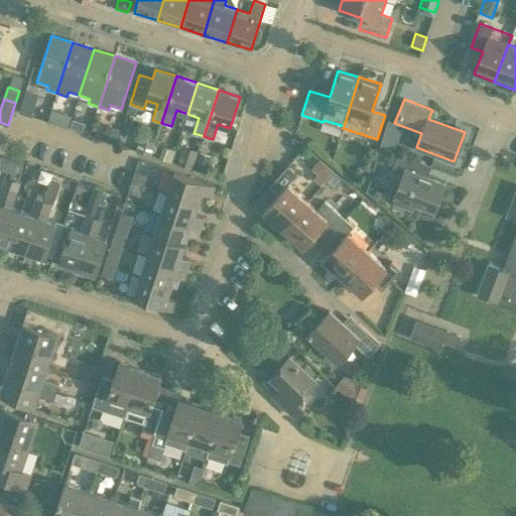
[(34,105),(23,102),(19,113),(31,117),(34,105)]
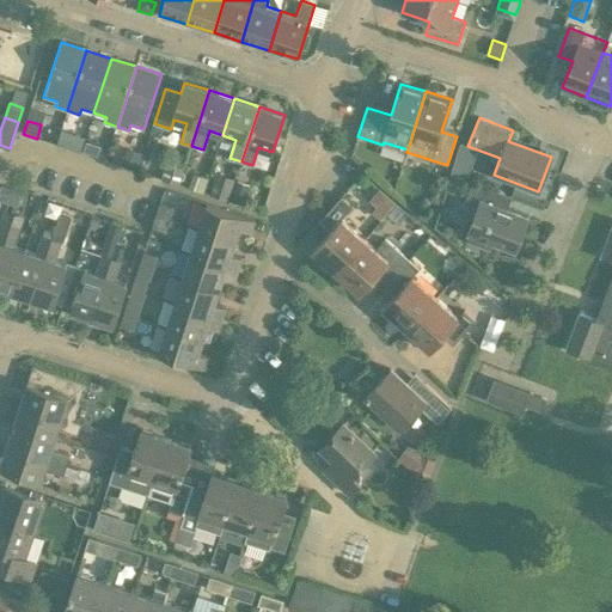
[(71,134),(66,147),(83,153),(86,139),(71,134)]
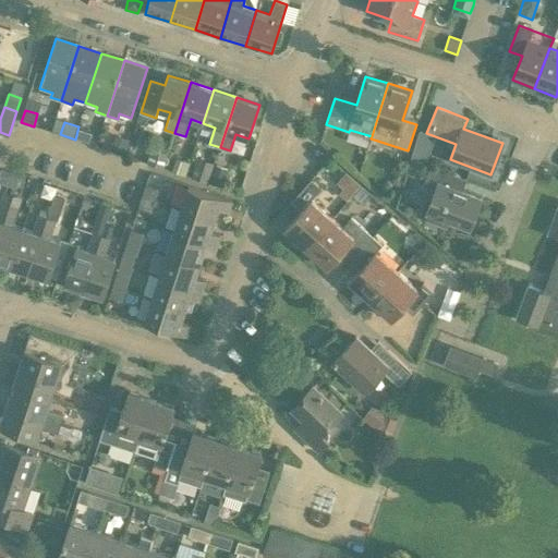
[(81,131),(77,140),(88,144),(92,134),(81,131)]
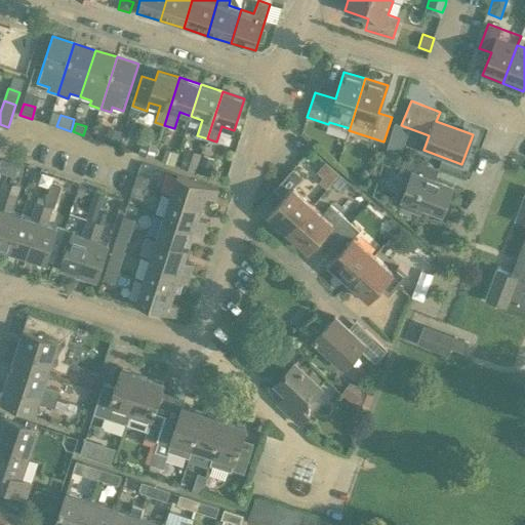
[(107,142),(119,146),(123,134),(110,130),(107,142)]
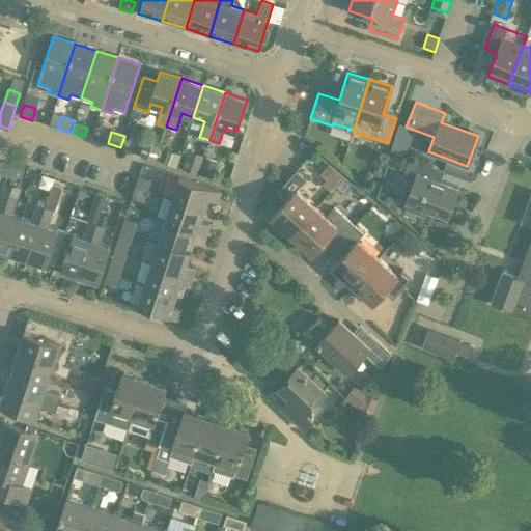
[(145,141),(140,155),(145,157),(155,160),(160,146),(145,141)]
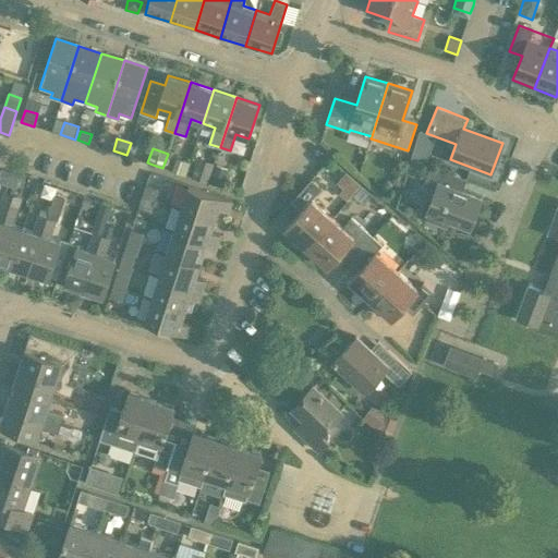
[(177,159),(173,171),(185,176),(190,164),(177,159)]
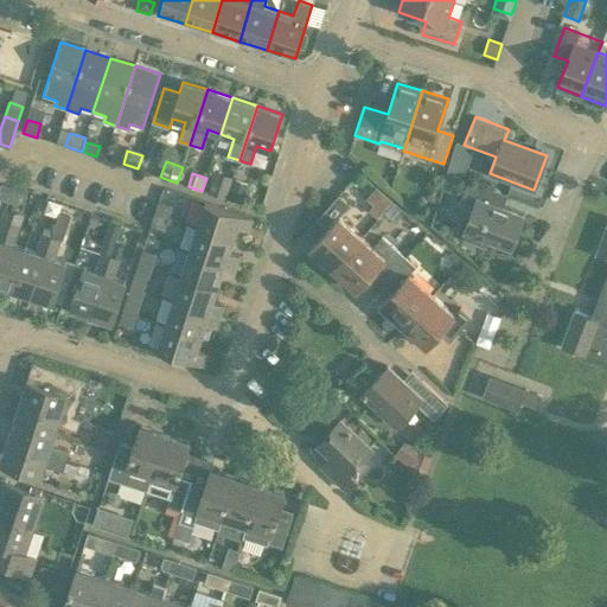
[(442,190),(452,193),(457,177),(447,173),(442,190)]
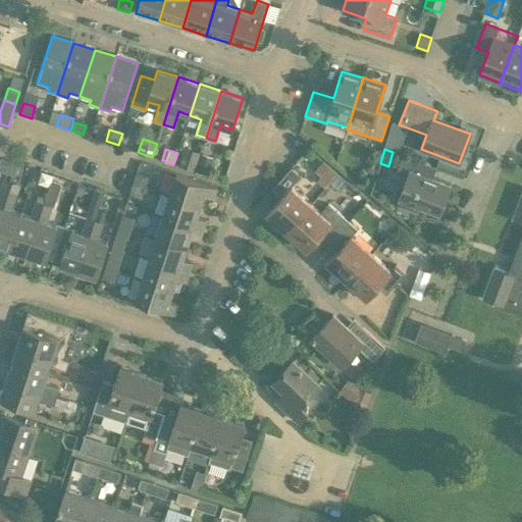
[(181,167),(195,171),(200,156),(187,151),(181,167)]
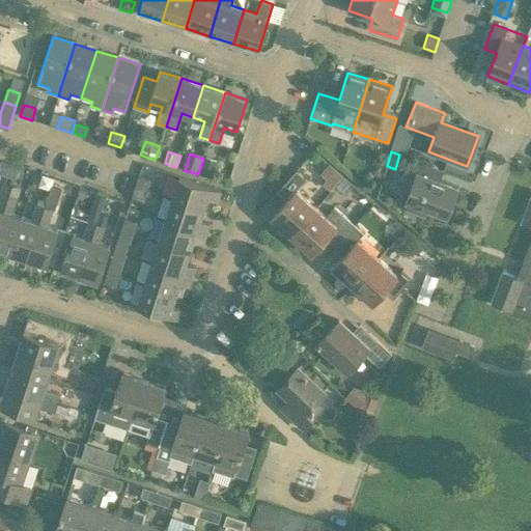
[(447,217),(458,190),(434,180),(438,168),(410,158),(402,175),(415,180),(407,201),(410,203),(407,208),(425,216),(427,210),(447,217)]
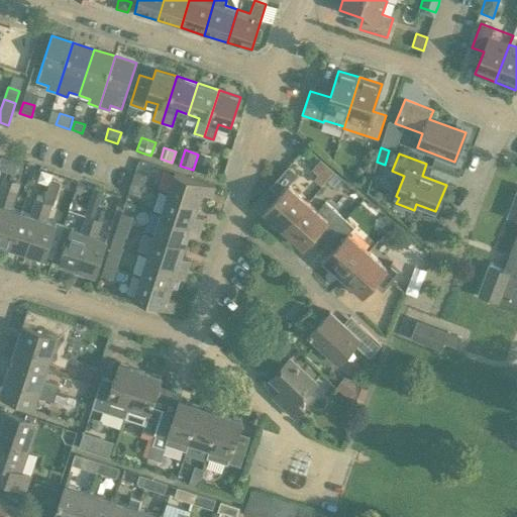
[(201,156),(196,171),(206,174),(211,159),(201,156)]
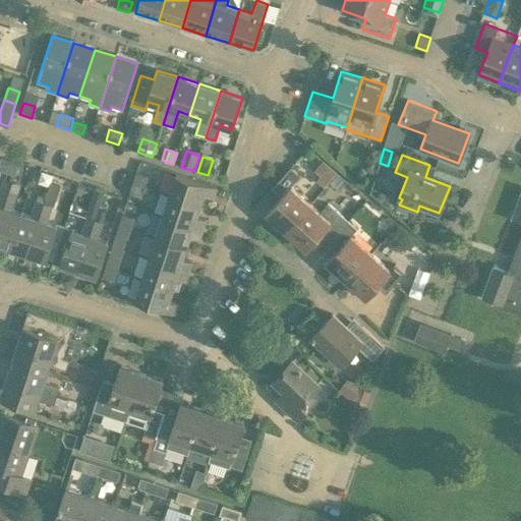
[(286,231),(310,204),(291,186),(301,176),(291,167),(273,188),(282,196),(267,213),(286,231)]
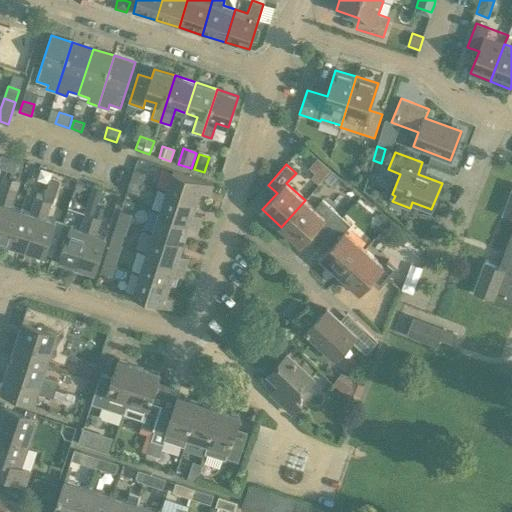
[(134,170),(131,180),(141,183),(145,173),(134,170)]
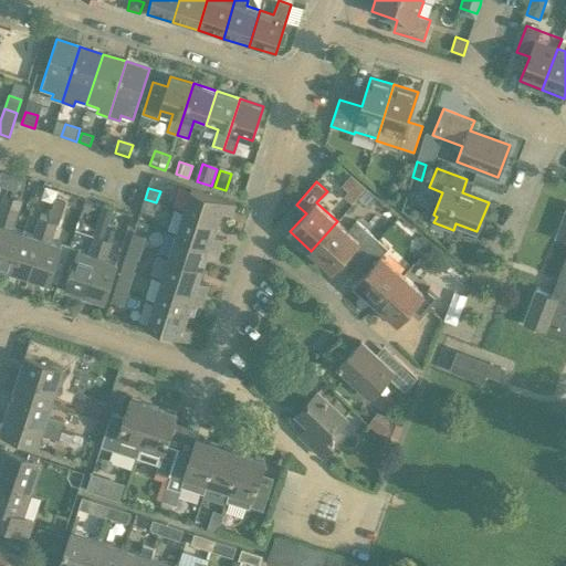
[(191,188),(185,212),(218,223),(222,211),(232,213),(236,202),(191,188)]
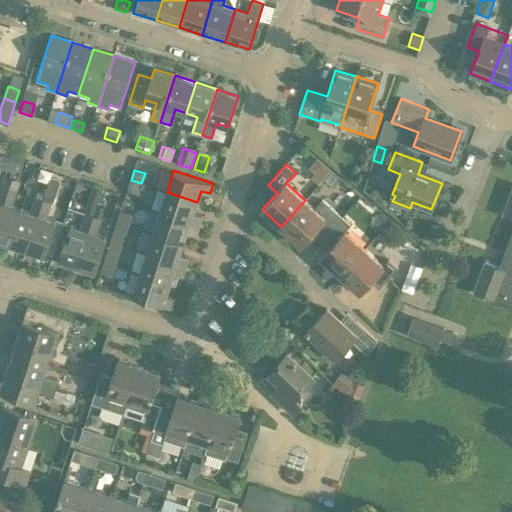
[(141,183),(131,180),(128,190),(138,193),(141,183)]
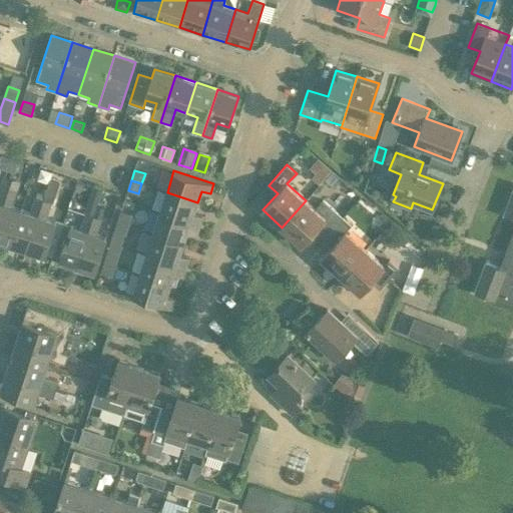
[(50,182),(44,200),(52,203),(58,185),(50,182)]
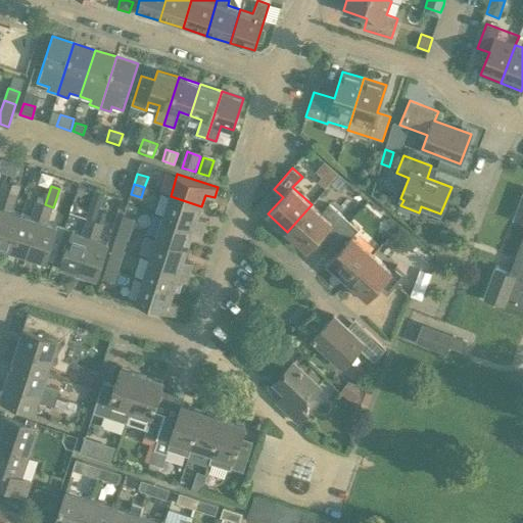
[(0,224),(10,193),(3,191),(0,198),(0,224)]
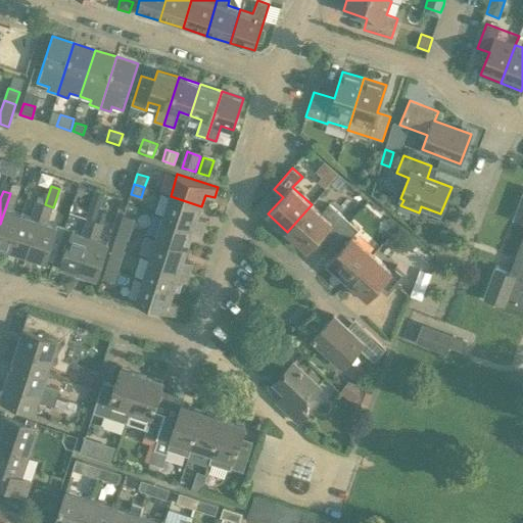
[(0,246),(11,250),(22,214),(13,210),(17,196),(10,193),(0,224),(0,246)]
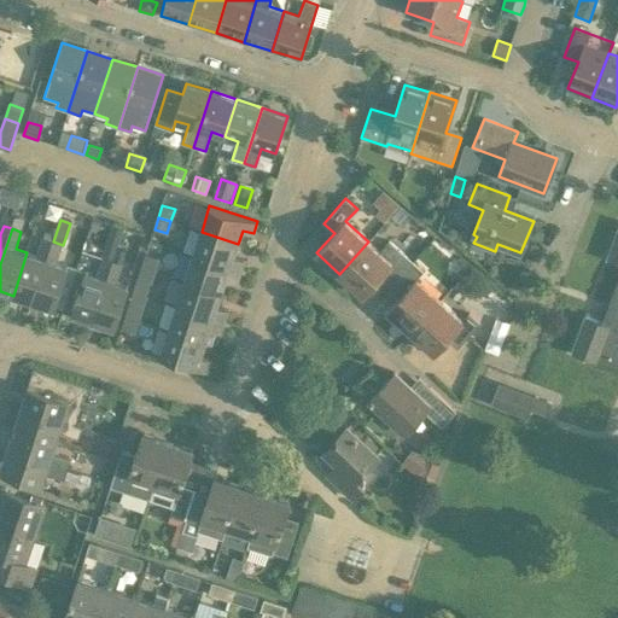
[(617,229),(607,258),(617,262),(617,283),(602,324),(586,318),(572,353),(596,362),(599,357),(617,365),(617,229)]
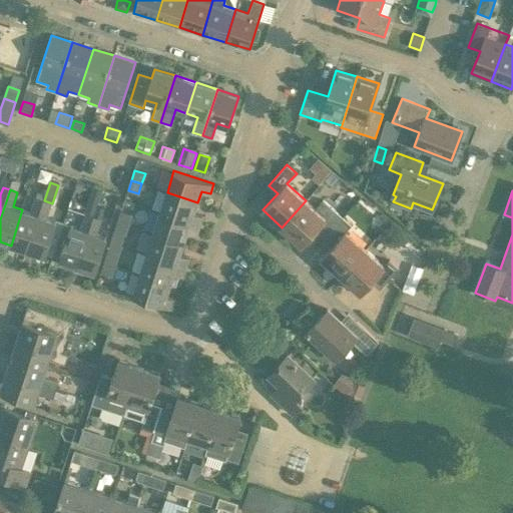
[(194,213),(197,202),(167,192),(160,212),(200,225),(203,216),(194,213)]
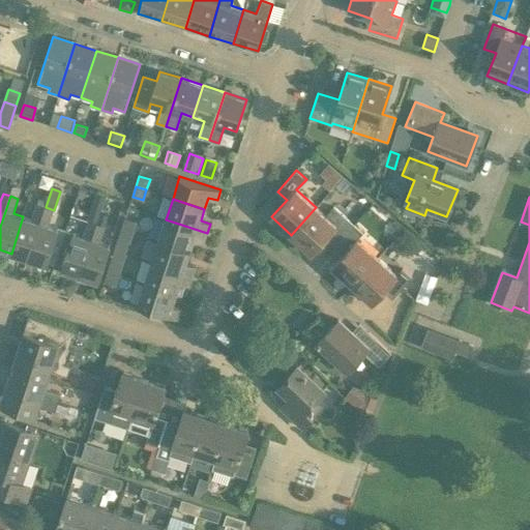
[(29,259),(46,207),(38,205),(34,219),(23,216),(11,254),(29,259)]
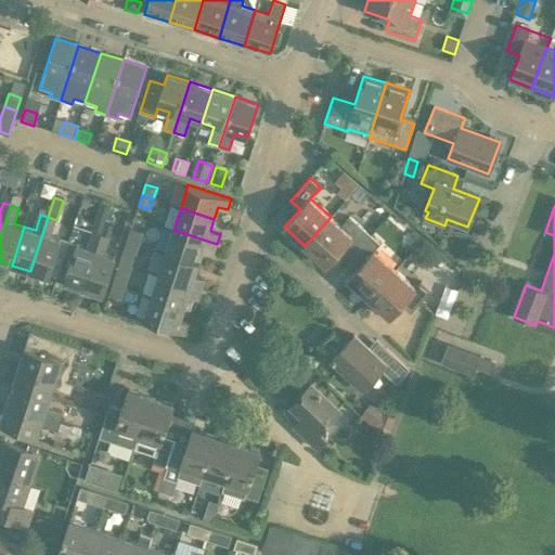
[(48,217),(30,271),(49,278),(62,240),(51,235),(56,220),(48,217)]
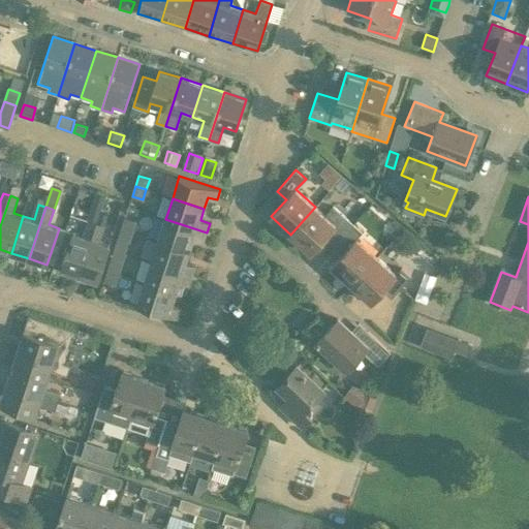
[(334,245),(353,224),(334,207),(325,216),(315,207),(290,235),(310,252),(324,237),(334,245)]
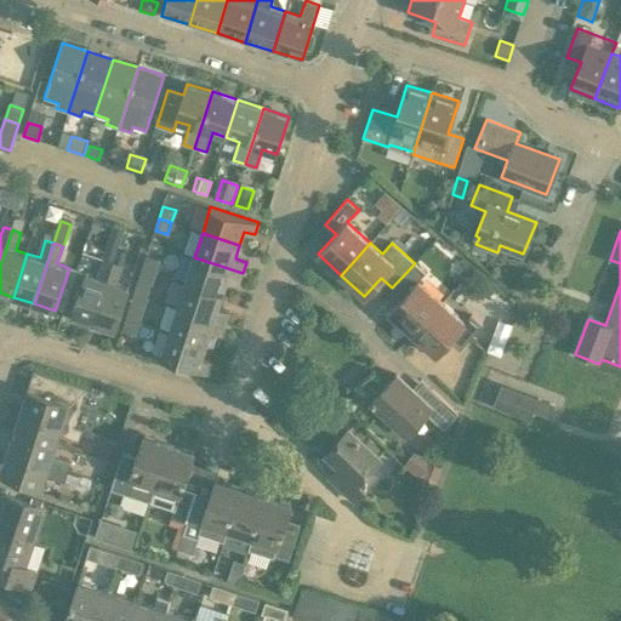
[(104,257),(113,260),(117,249),(107,245),(103,257),(104,257)]
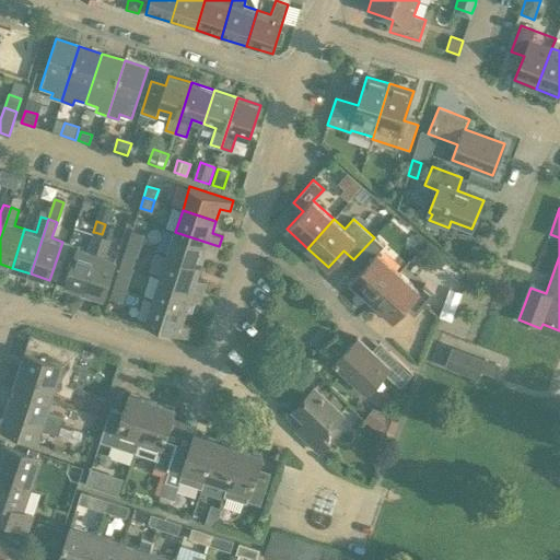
[(132,231),(129,242),(140,245),(143,234),(132,231)]
